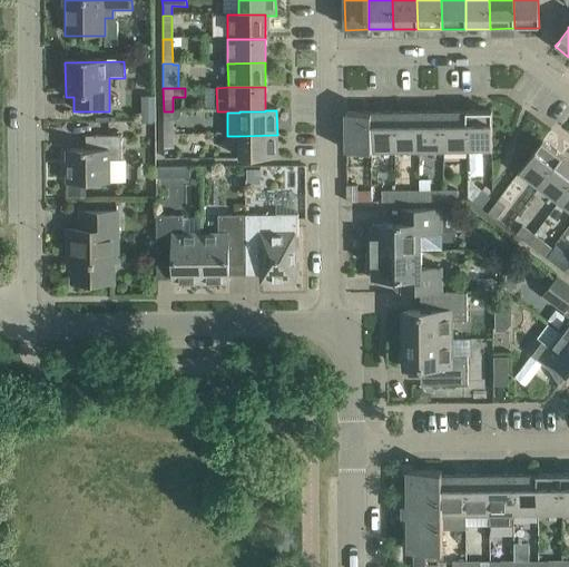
[(164,111),(164,136),(173,136),(173,121),(180,119),(180,111),(173,111),(164,111)]
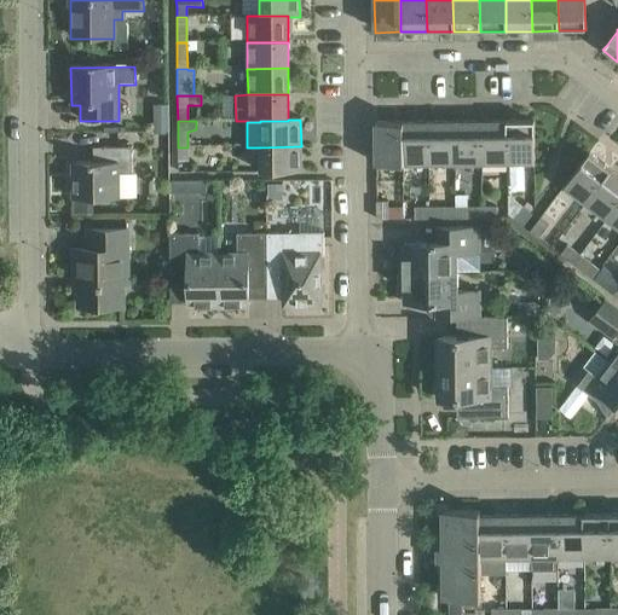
[(402,166),(402,123),(375,125),(376,166),(402,166)]
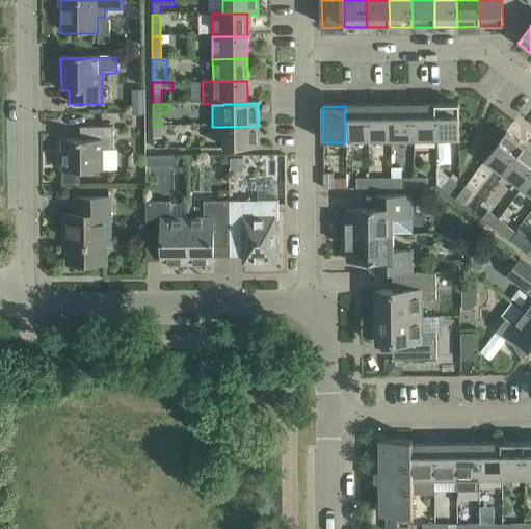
[(368,106),(345,106),(345,142),(346,142),(346,141),(368,141),(368,106)]
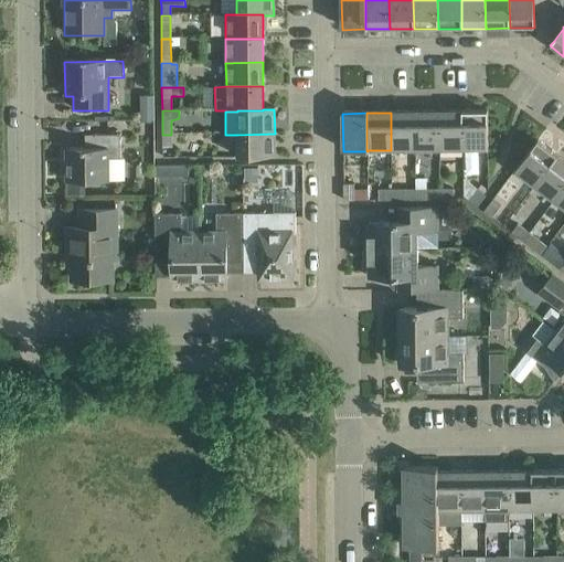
[(415,113),(391,113),(391,150),(415,150),(415,113)]
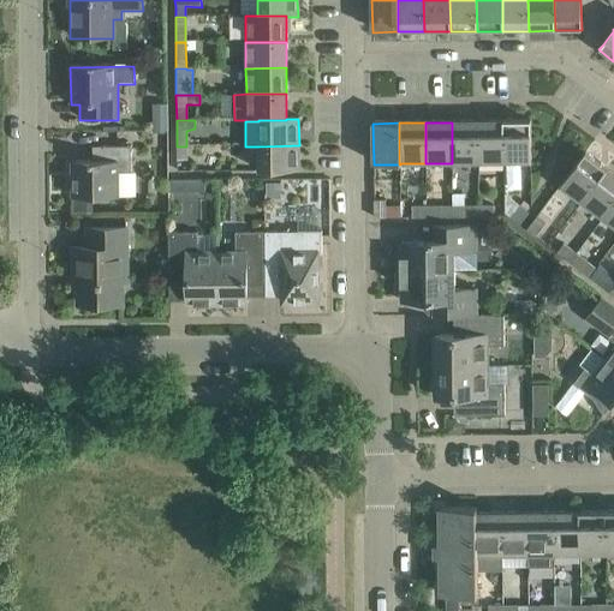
[(477,123),(452,123),(452,163),(478,163),(477,123)]
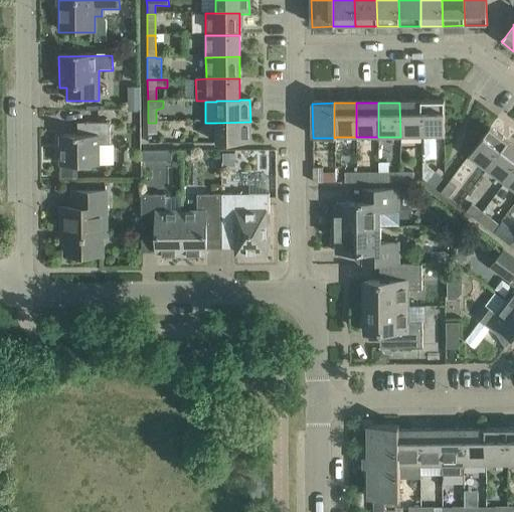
[(421,103),(399,103),(400,137),(422,137),(421,103)]
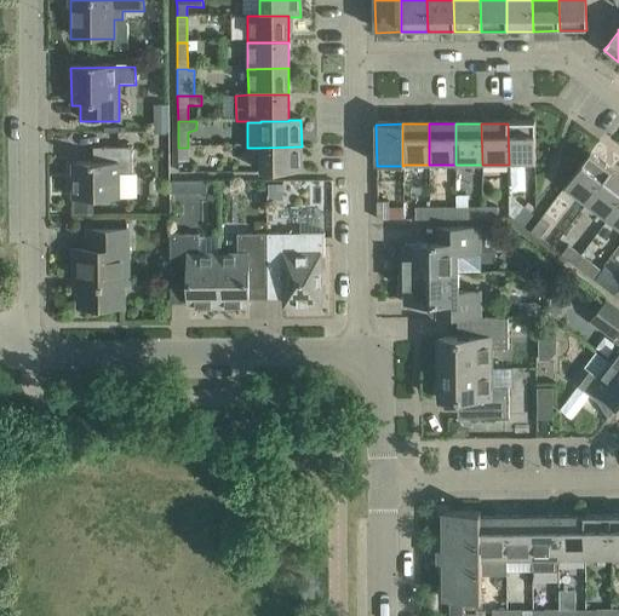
[(534,124),(508,124),(509,165),(534,165),(534,124)]
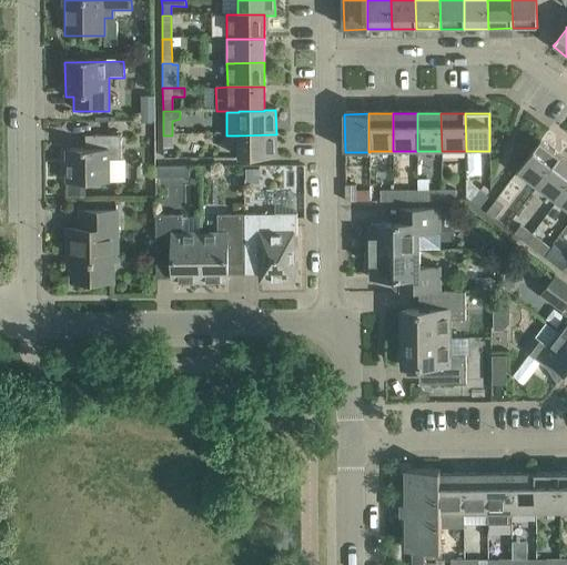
[(276,134),(239,135),(239,160),(276,159),(276,134)]
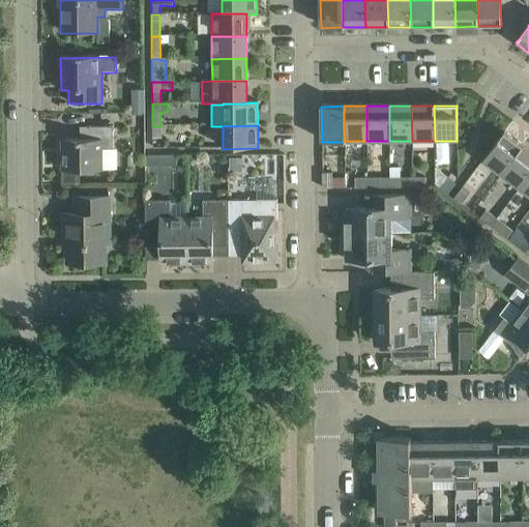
[(160,126),(152,126),(152,139),(160,139),(160,126)]
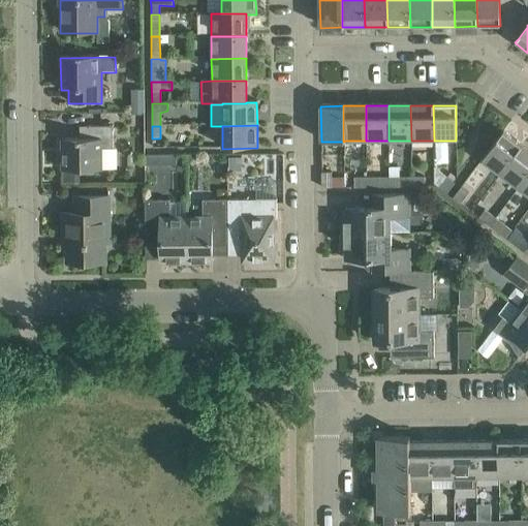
[(61,141),(61,172),(101,171),(101,150),(113,150),(113,127),(88,127),(88,140),(61,141)]
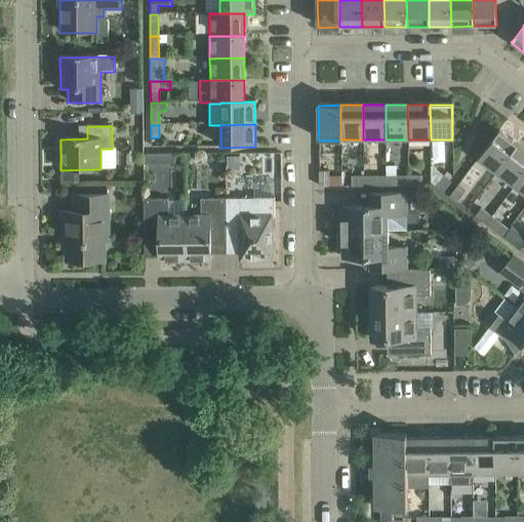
[(478,159),(496,173),(517,145),(499,131),(478,159)]
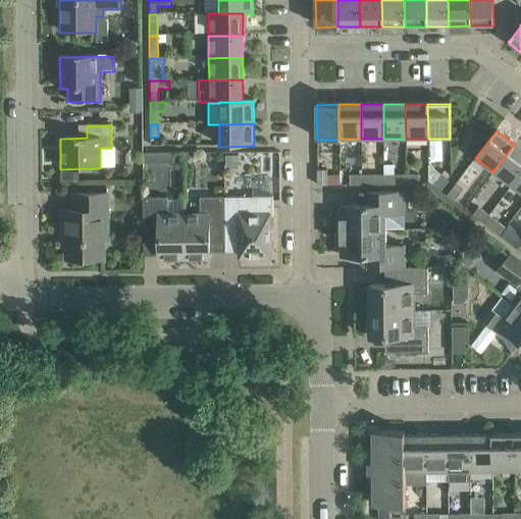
[(495,172),(511,186),(520,171),(520,149),(514,144),(493,172),(495,172)]
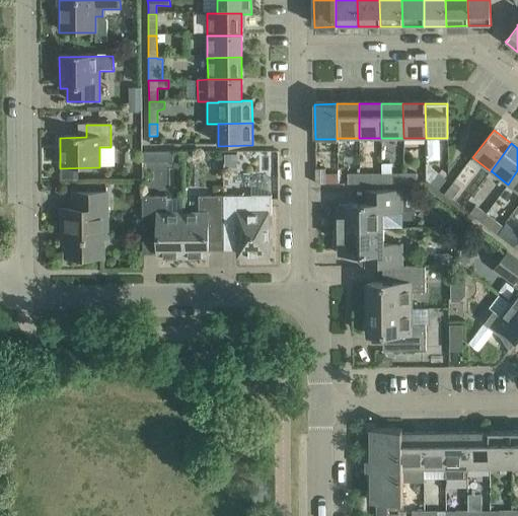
[(327,169),(327,158),(316,159),(316,169),(327,169)]
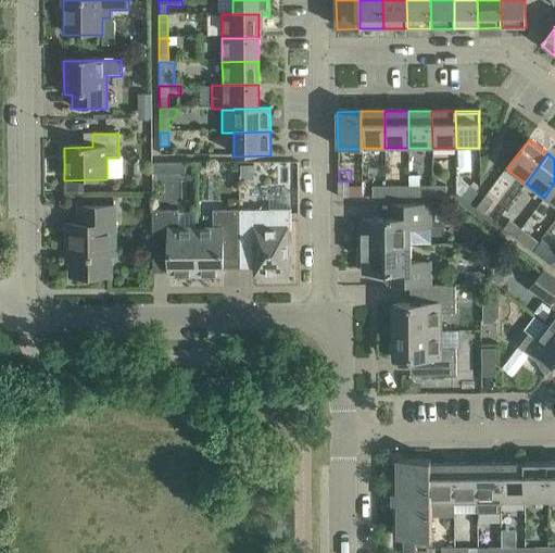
[(338,183),(338,199),(348,199),(348,183),(338,183)]
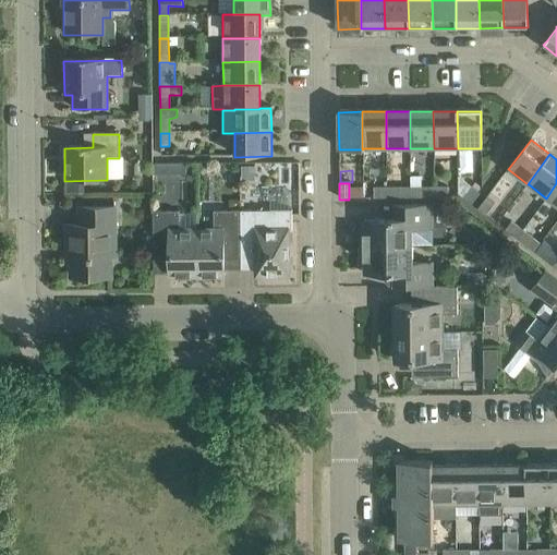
[(556,183),(546,198),(556,206),(556,183)]
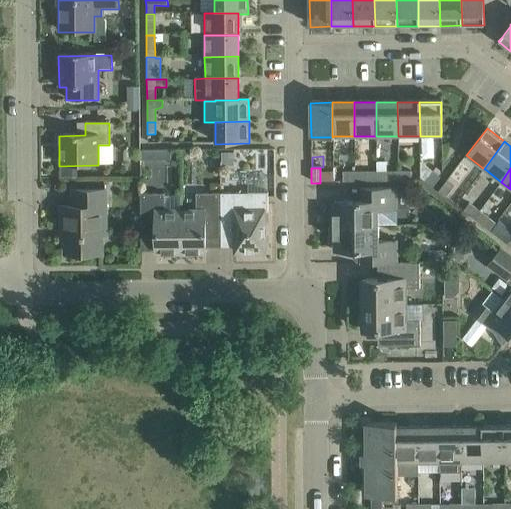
[(355,183),(354,173),(342,174),(342,183),(355,183)]
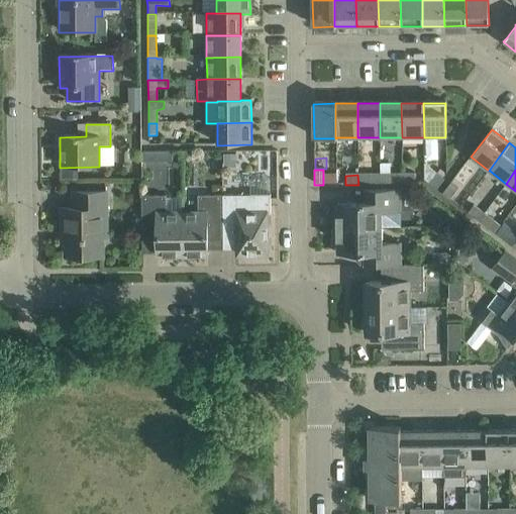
[(371,175),(357,175),(358,185),(371,185),(371,175)]
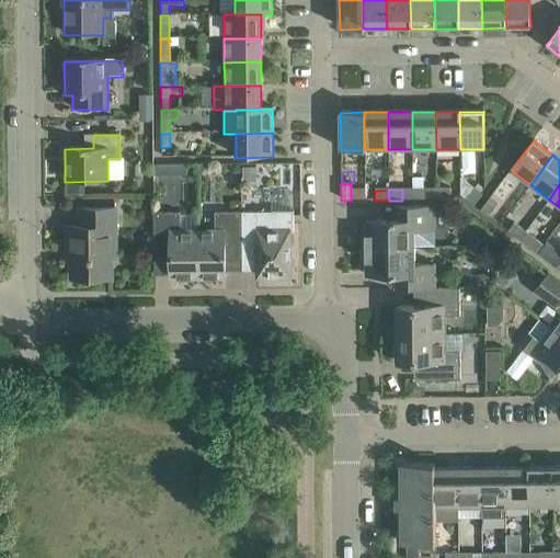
[(436,200),(436,190),(422,190),(422,200),(436,200)]
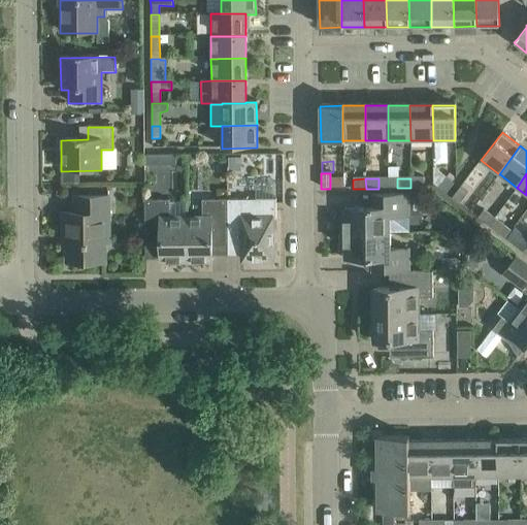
[(423,178),(410,178),(410,188),(423,188),(423,178)]
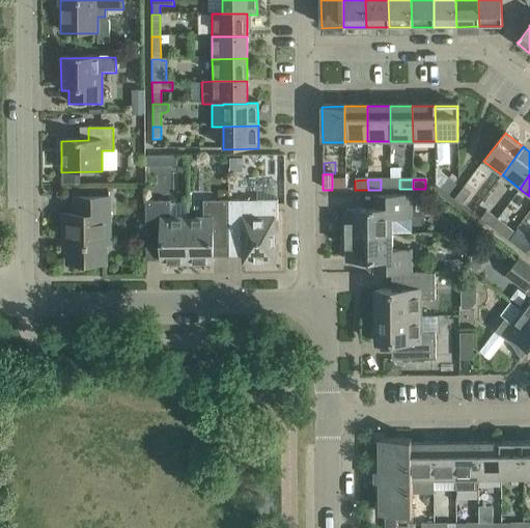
[(441,190),(448,196),(456,186),(449,179),(441,190)]
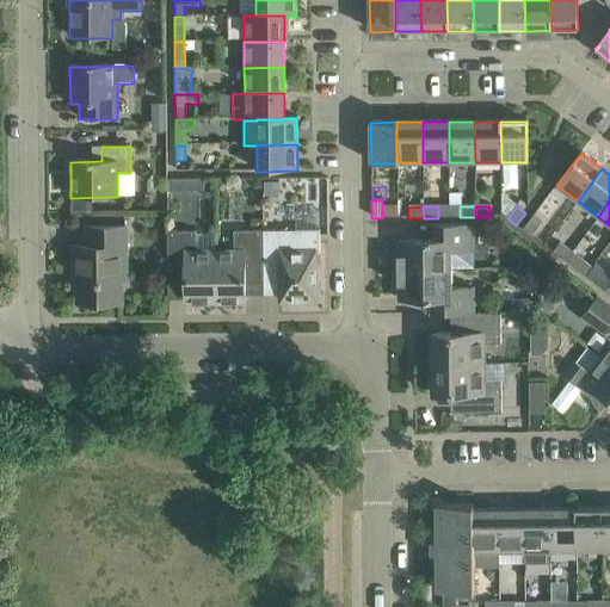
[(523,230),(531,237),(542,223),(534,216),(523,230)]
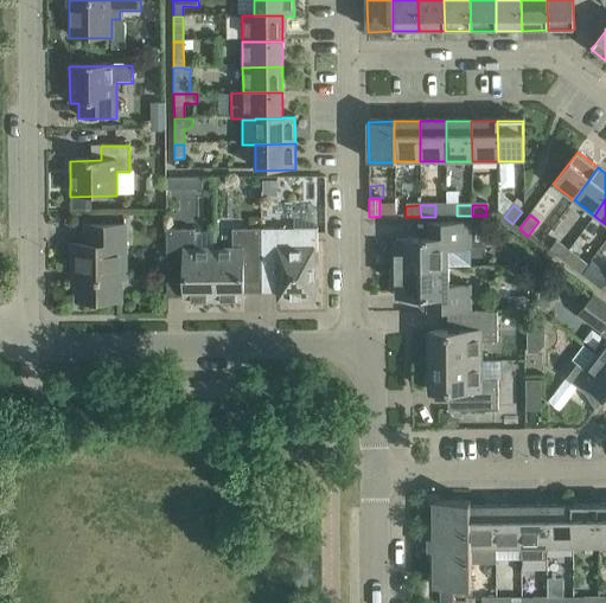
[(395,250),(390,250),(390,269),(447,269),(447,268),(470,268),(470,250),(470,225),(451,225),(427,225),(427,239),(395,239),(395,250)]
